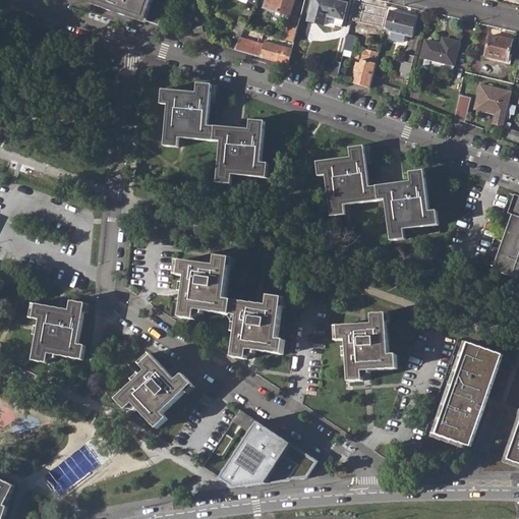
[(87,0),(157,25),(165,0),(87,0)]
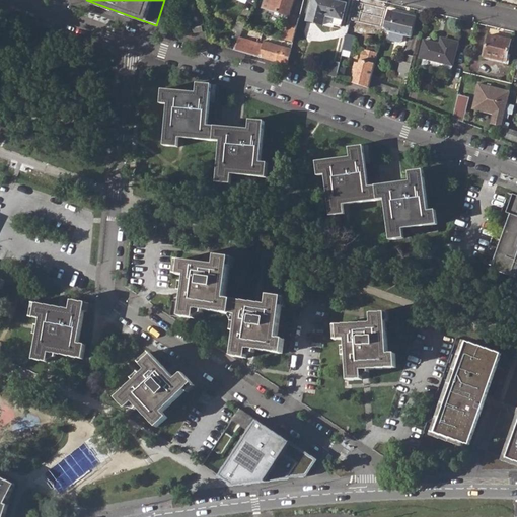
[(265,0),(289,8),(291,0),(265,0)]
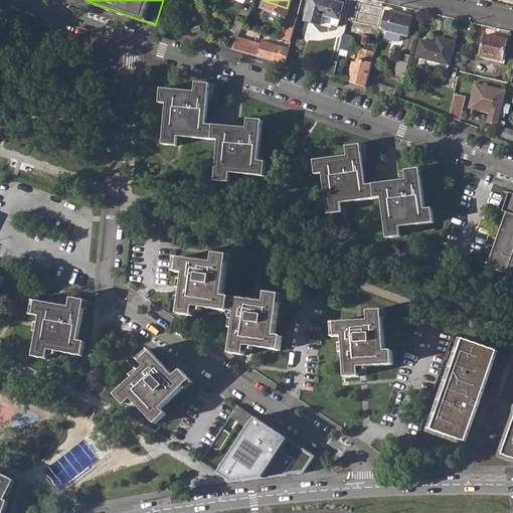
[(342,4),(327,0),(307,0),(302,19),(335,28),(342,4)]
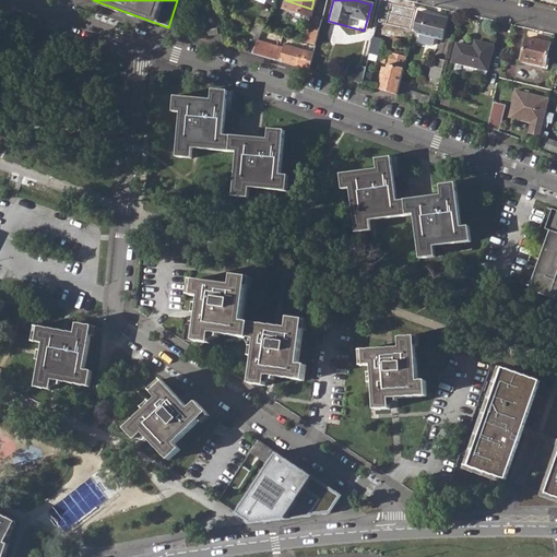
[(403,28),(409,8),(386,3),(381,23),(383,23),(381,28),(389,31),(390,25),(403,28)]
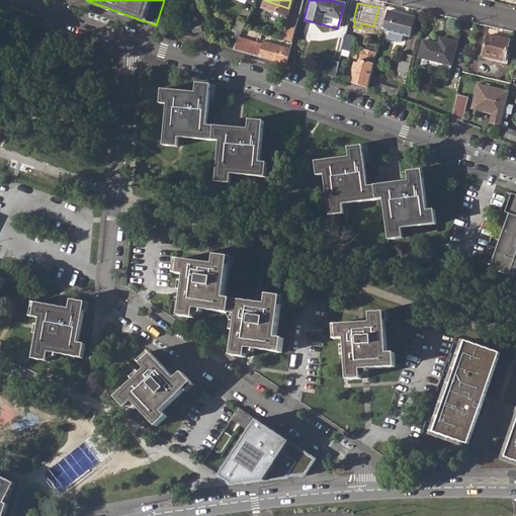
[(281,30),(291,33),(298,11),(288,8),(281,30)]
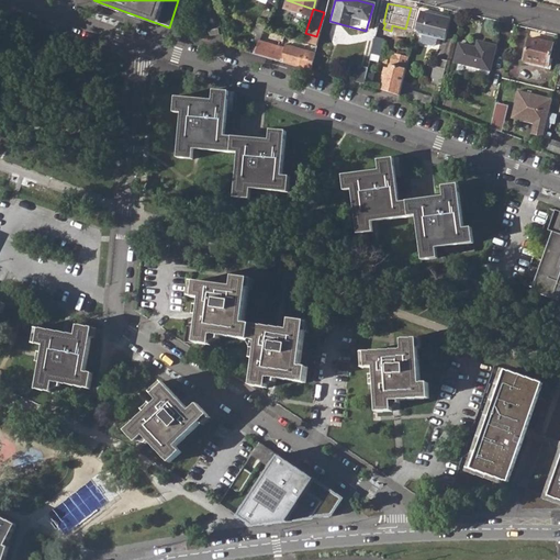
[(440,42),(446,20),(417,13),(413,35),(417,36),(424,37),(433,40),(440,42)]
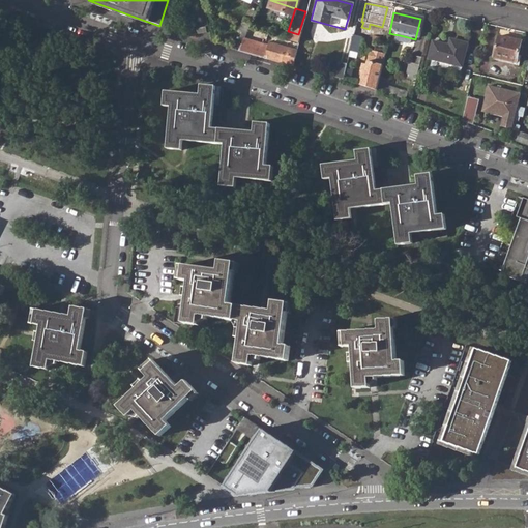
[(355,52),(359,36),(351,34),(348,50),(355,52)]
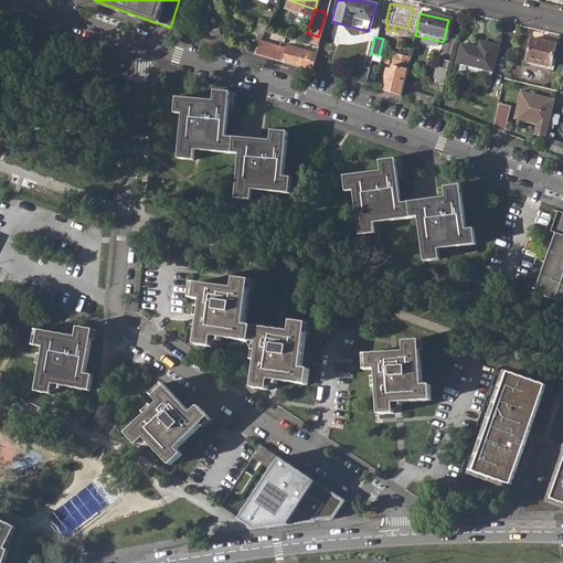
[(426,38),(420,36),(418,44),(431,48),(434,46),(435,40),(426,38)]
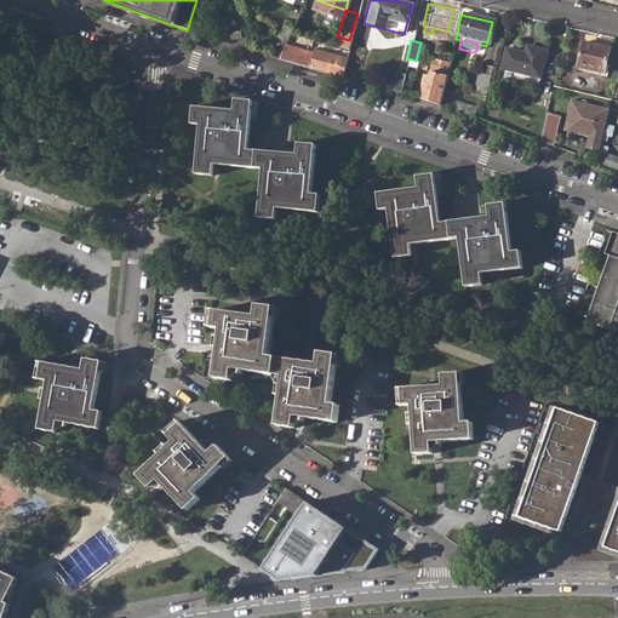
[(607,49),(582,43),(576,68),(601,74),(607,49)]
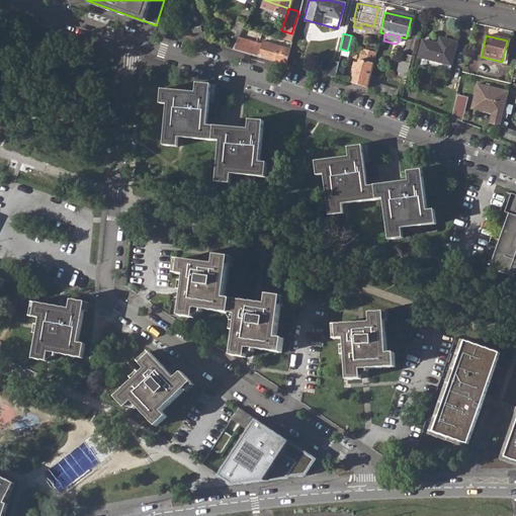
[(446,65),(452,41),(438,38),(436,46),(420,41),(416,58),(446,65)]
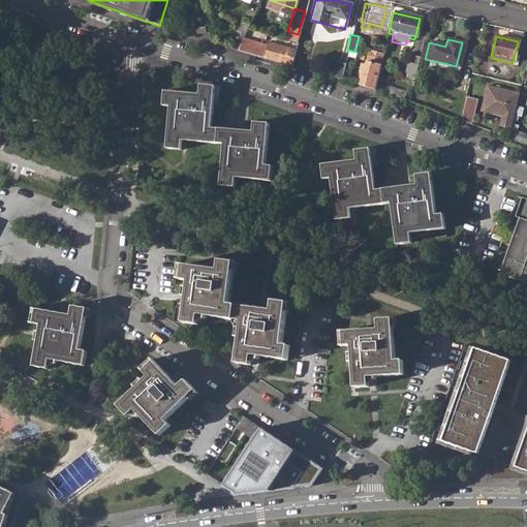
[(259,57),(288,65),(292,49),(264,40),(259,57)]
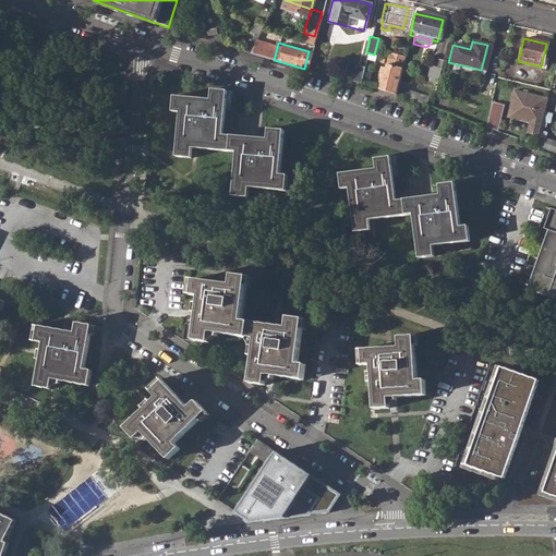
[(374,88),(394,95),(397,82),(402,56),(387,52),(383,68),(378,67),(374,88)]
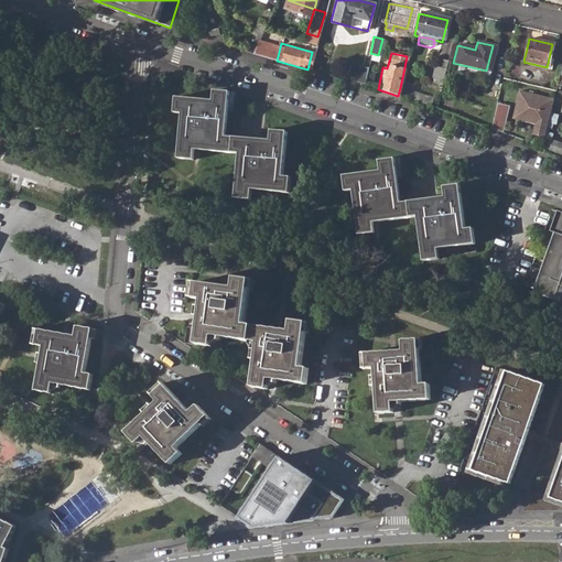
[(359,63),(354,83),(361,85),(367,65),(359,63)]
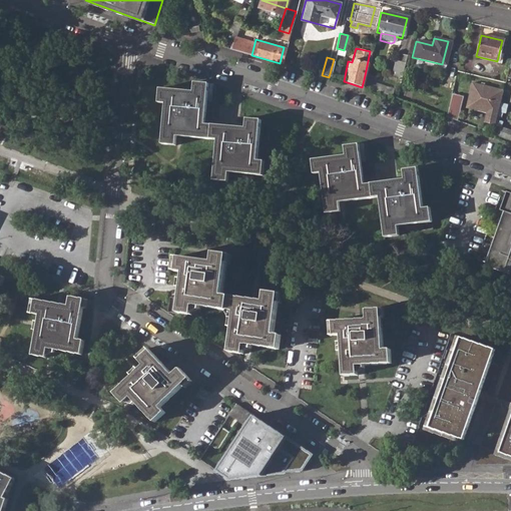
[(403,63),(391,60),(388,74),(399,77),(403,63)]
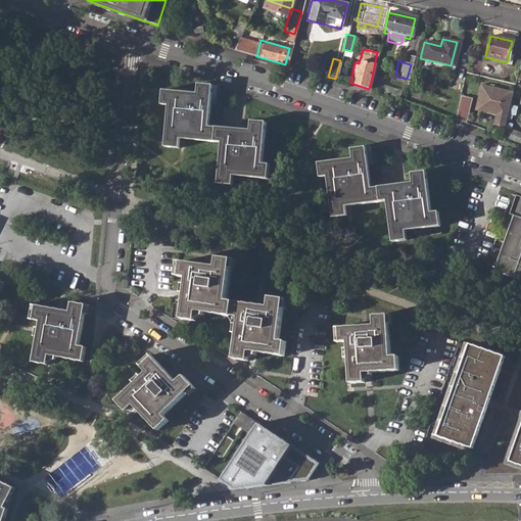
[(398,90),(379,84),(380,79),(372,77),(369,89),(396,98),(398,90)]
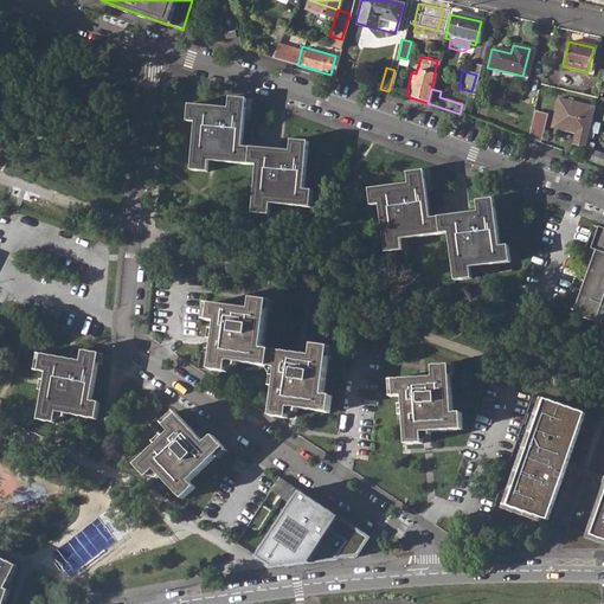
[(250,211),(267,212),(268,201),(310,204),(312,190),(303,188),(308,140),(289,139),(289,148),(242,143),(245,96),(226,96),(224,105),(185,103),(184,120),(191,121),(187,167),(205,169),(206,159),(254,162),(250,211)]
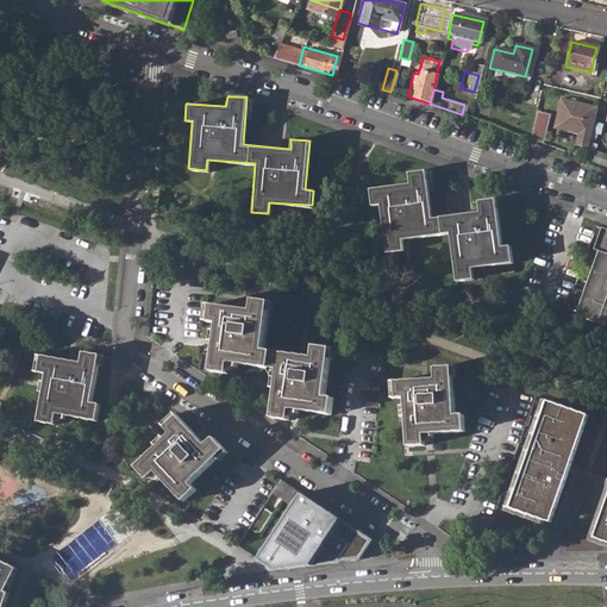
[(558,97),(554,116),(559,116),(562,120),(559,129),(576,132),(573,143),(586,145),(596,105),(558,97)]
